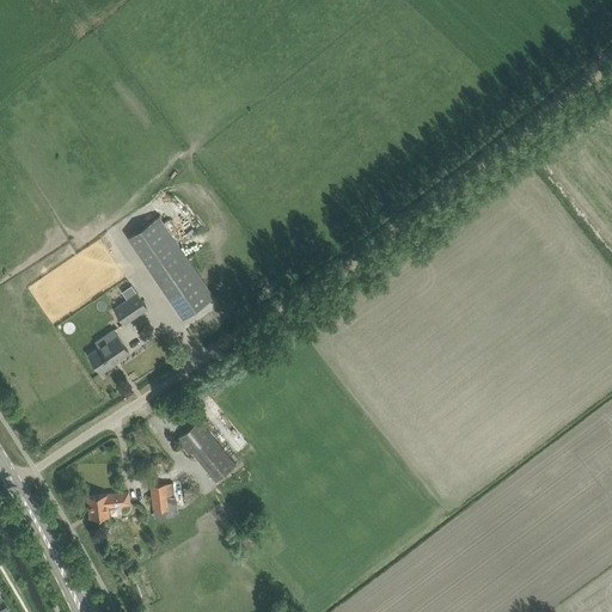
[(183,317),(214,297),(159,216),(128,237),(183,317)]
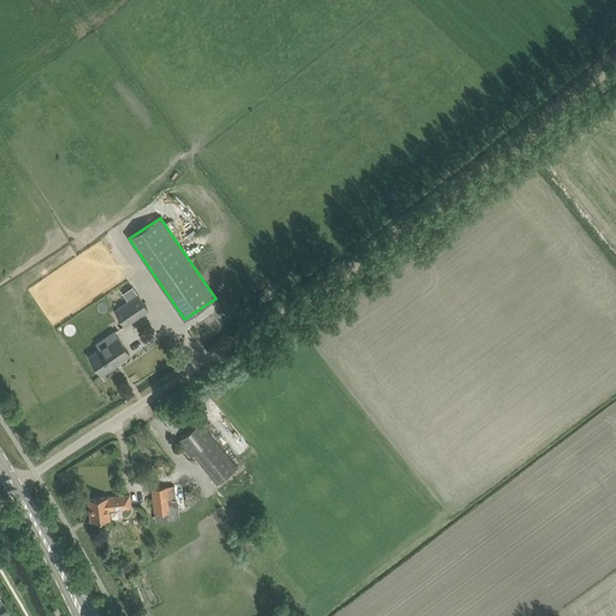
[(148,309),(138,295),(114,311),(125,325),(148,309)]
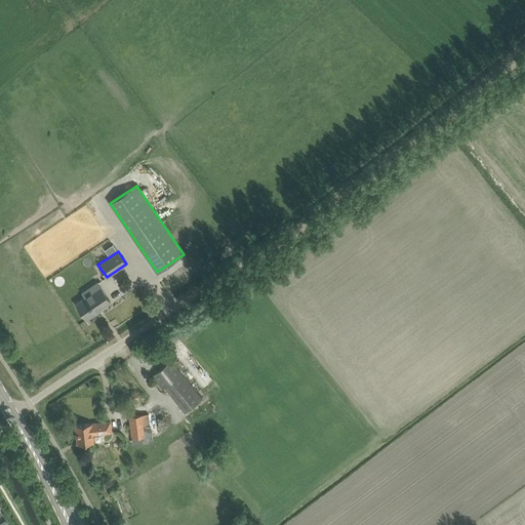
[(111,301),(101,286),(76,304),(87,320),(98,312),(97,311),(111,301)]
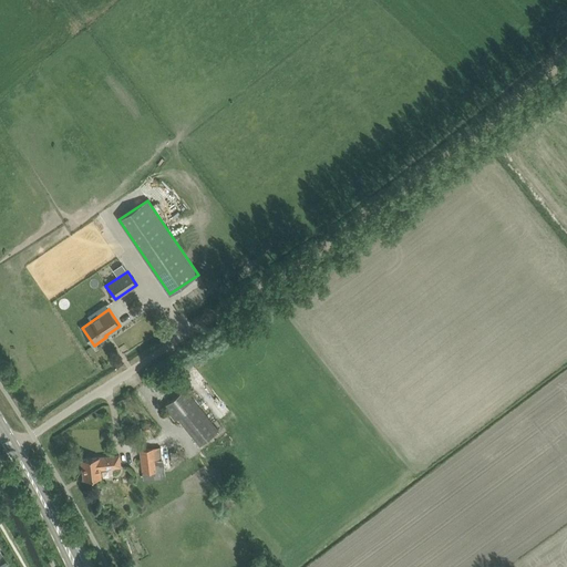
[(173,374),(162,382),(166,387),(177,380),(173,374)]
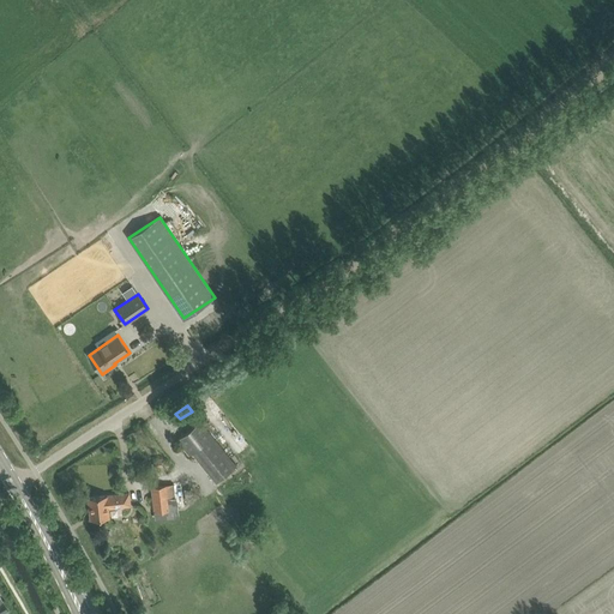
[(216,481),(236,465),(200,421),(178,440),(191,455),(193,452),(216,481)]
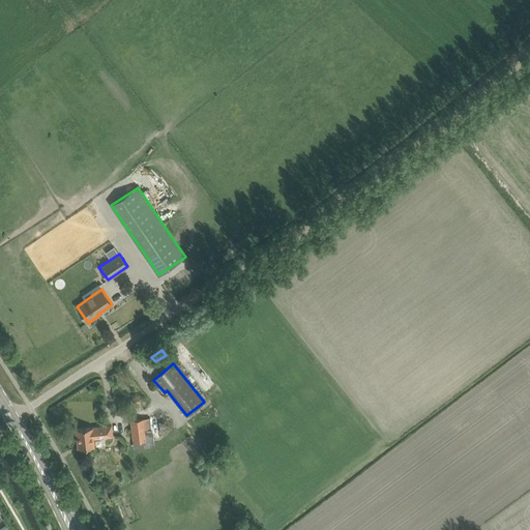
[(149,417),(130,420),(133,441),(152,439),(149,417)]
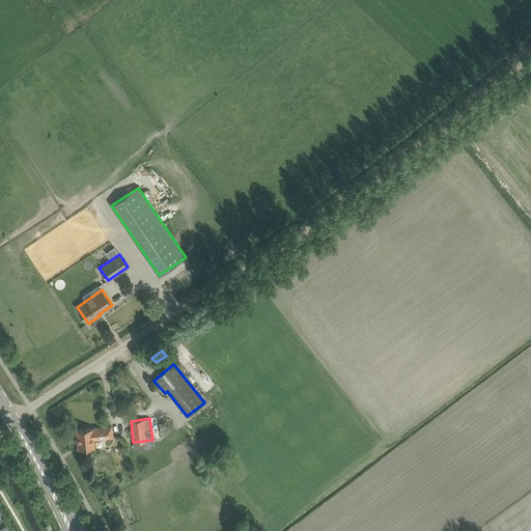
[(112,425),(86,428),(76,429),(79,448),(95,446),(94,439),(113,437),(112,425)]
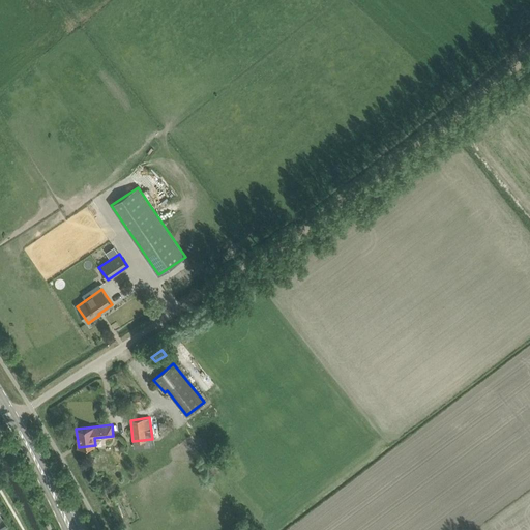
All buildings are outlined.
